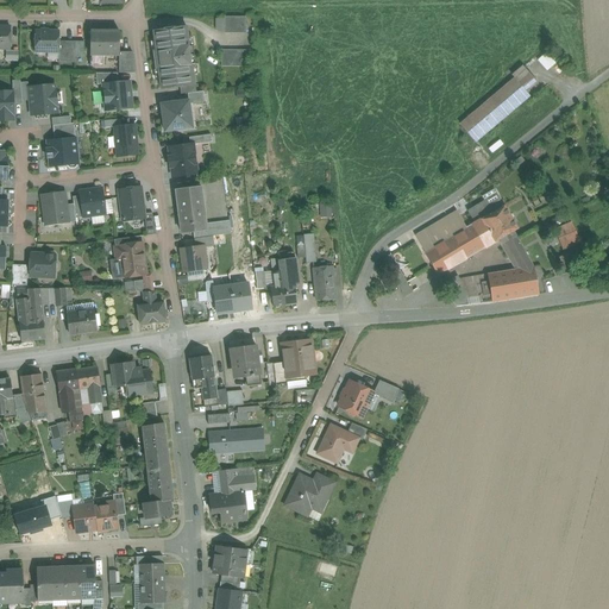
[(246,17),(225,18),(225,33),(246,33),(246,17)]
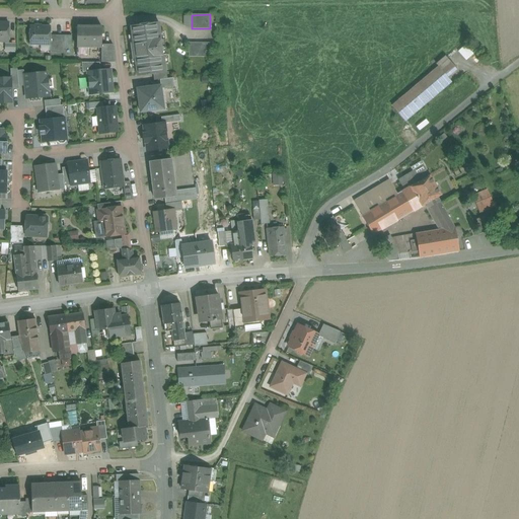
[(9,23),(0,23),(0,42),(8,42),(9,23)]
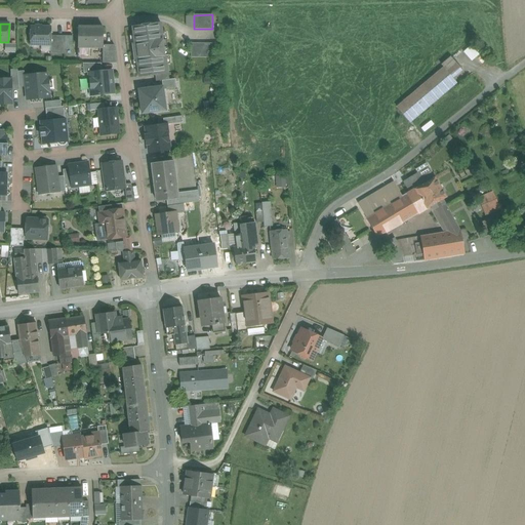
[(161,24),(132,27),(134,44),(133,44),(135,61),(136,61),(138,71),(139,77),(155,75),(167,74),(167,73),(161,24)]
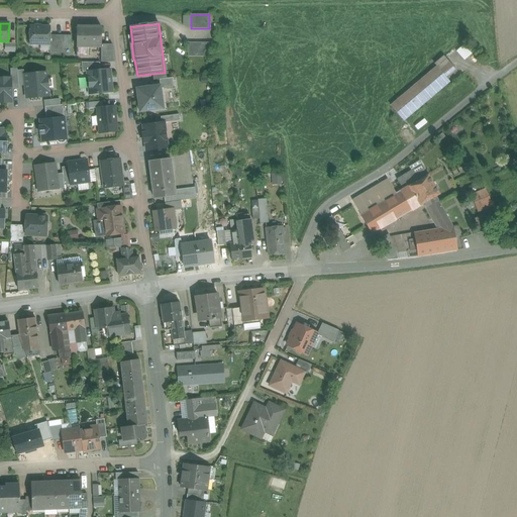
[(50,26),(30,26),(29,44),(42,45),(49,45),(50,35),(50,26)]
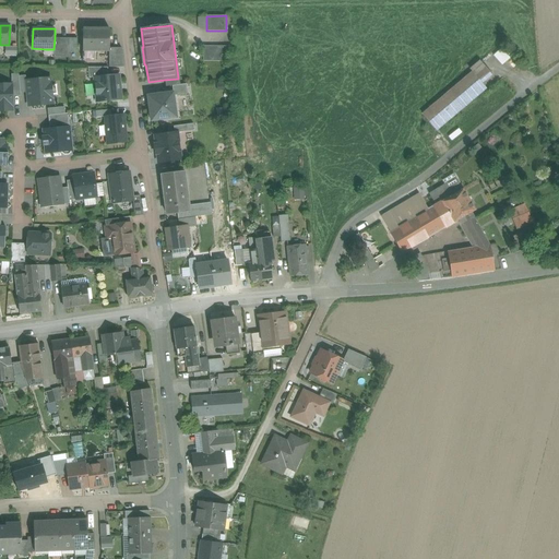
[(109,30),(83,30),(83,51),(95,51),(109,51),(109,48),(109,30)]
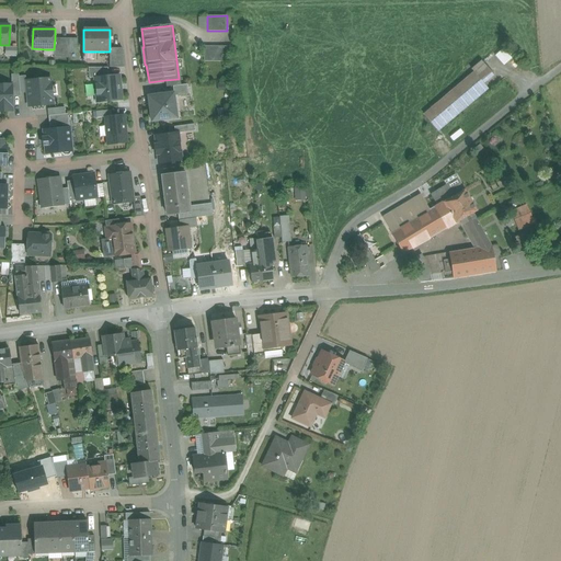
[(6,56),(18,56),(18,46),(6,46),(6,56)]
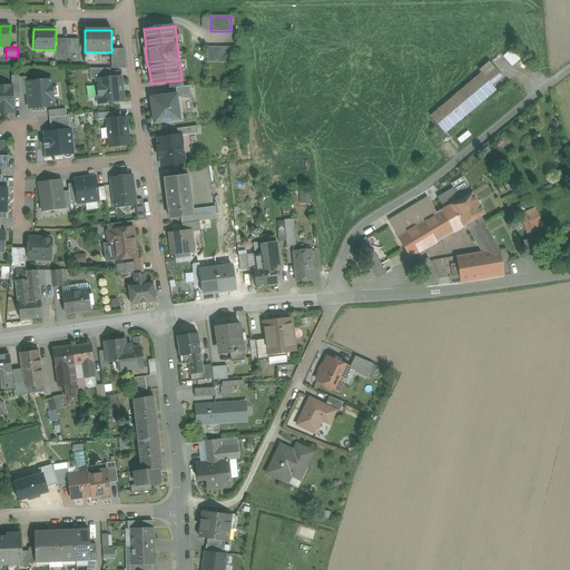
[(234,47),(207,47),(207,62),(234,62),(234,47)]
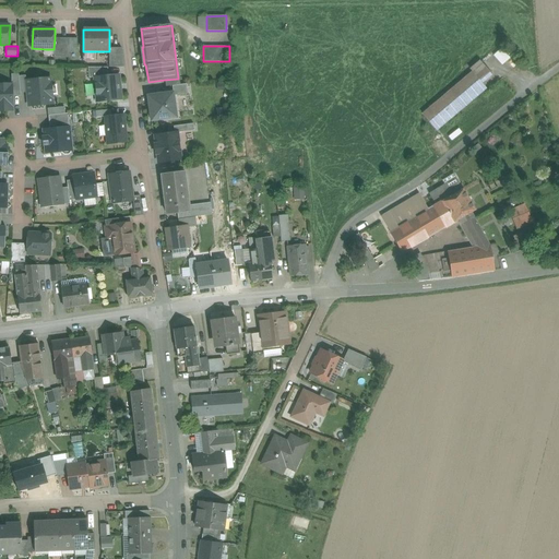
[(121,48),(109,48),(109,51),(109,68),(125,68),(121,48)]
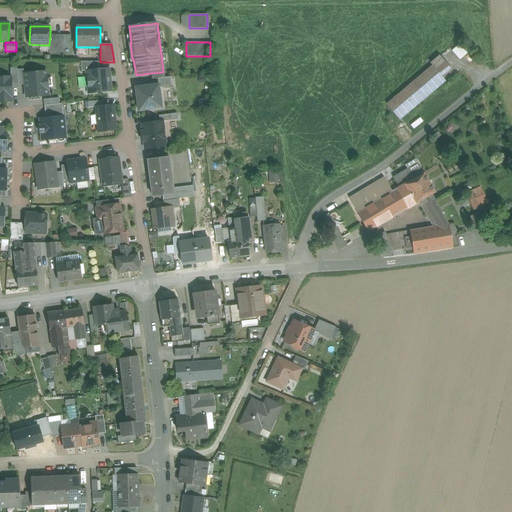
[(460,44),(452,50),(460,59),(468,53),(460,44)]
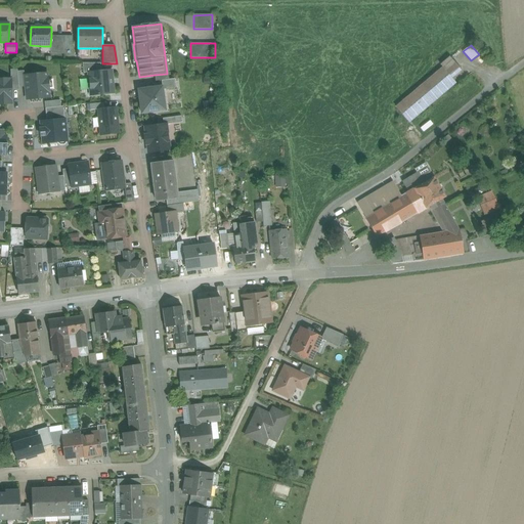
[(78,48),(78,57),(89,57),(89,48),(78,48)]
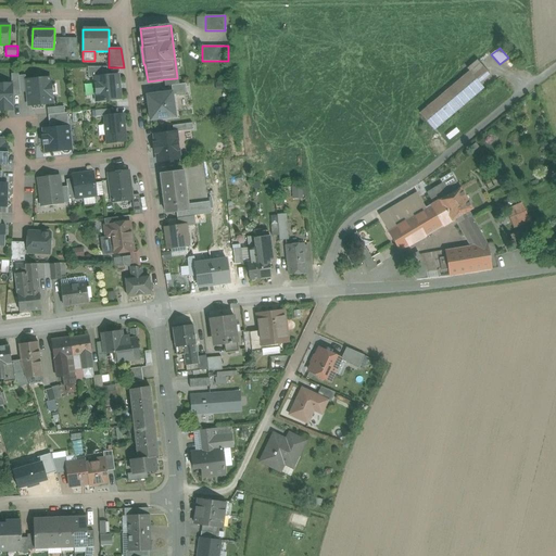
[(470,72),(474,77),(482,70),(477,63),(468,71),(470,72)]
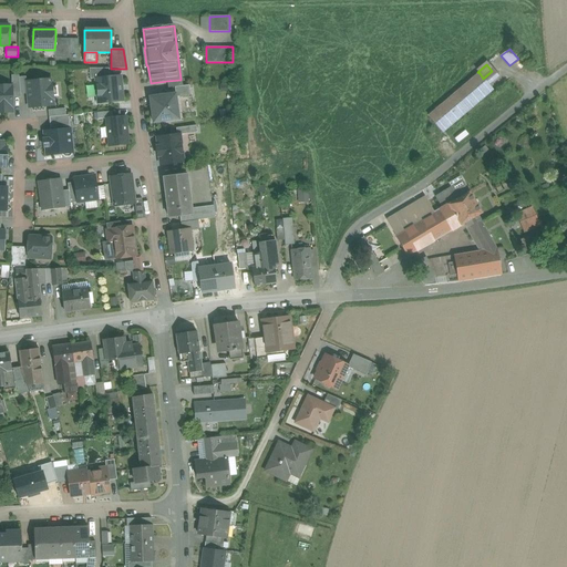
[(110,69),(90,69),(91,80),(96,79),(110,78),(110,69)]
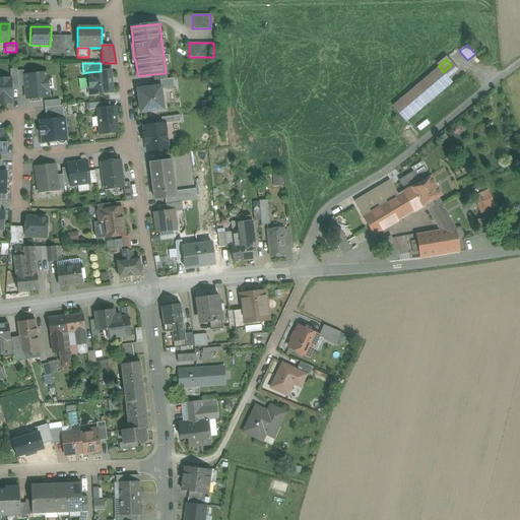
[(443,72),(449,78),(456,71),(451,65),(443,72)]
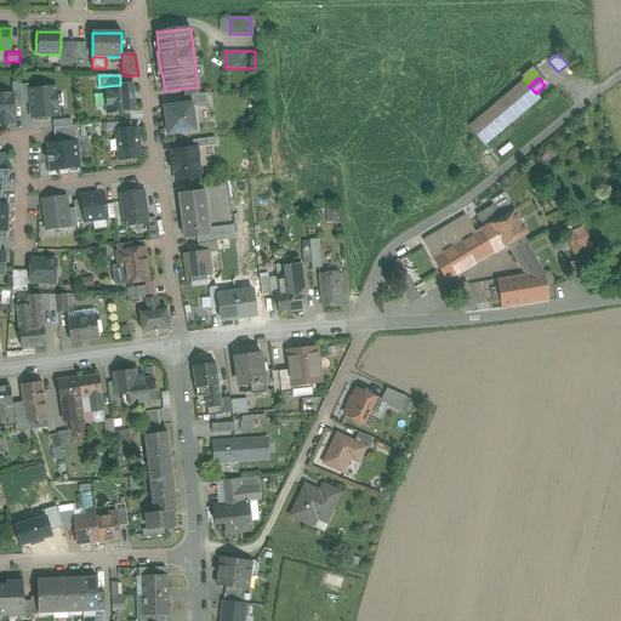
[(529,86),(525,80),(469,127),(477,136),(485,146),(540,98),(536,93),(529,86)]
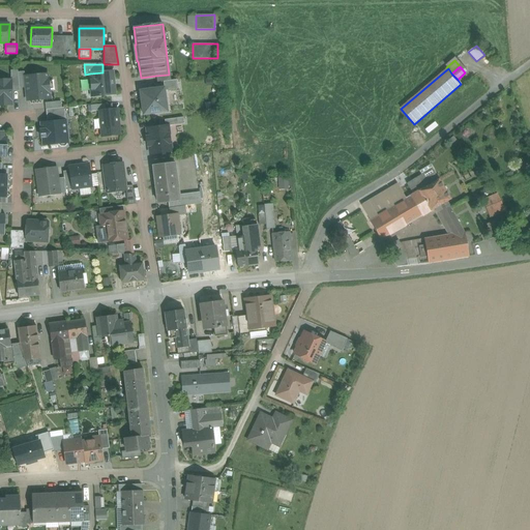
[(11,81),(11,91),(20,91),(18,70),(10,71),(11,81)]
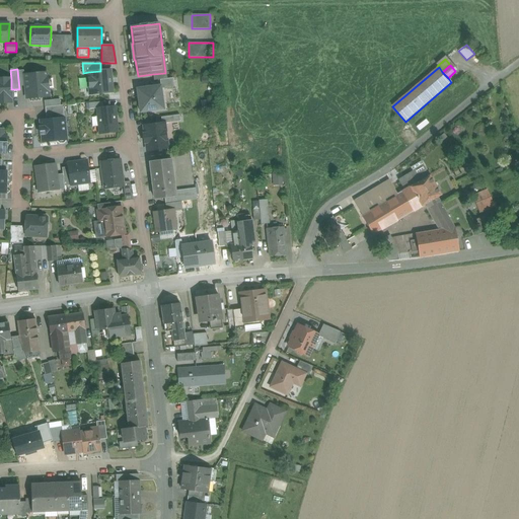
[(100,71),(88,72),(89,88),(90,95),(113,93),(109,70),(100,71)]
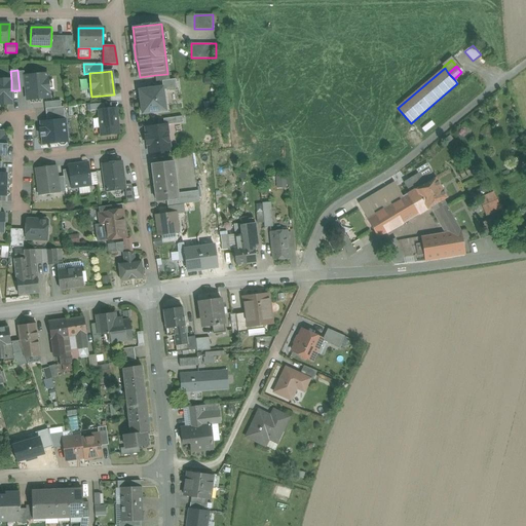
[(43,74),(29,75),(25,76),(27,101),(40,100),(40,99),(46,98),(49,98),(49,94),(48,77),(47,73),(43,74)]
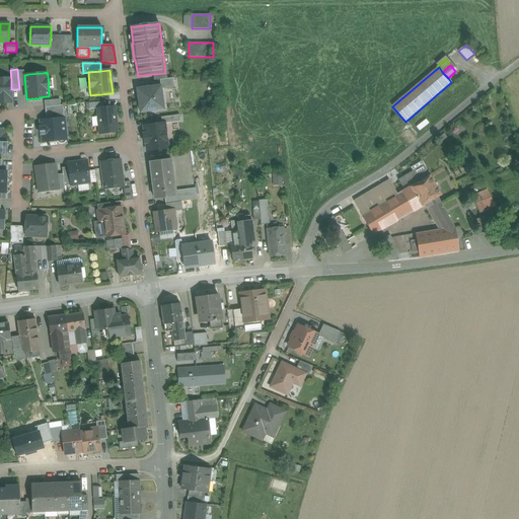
[(165,73),(153,74),(154,81),(160,80),(167,79),(166,72),(165,72),(165,73)]
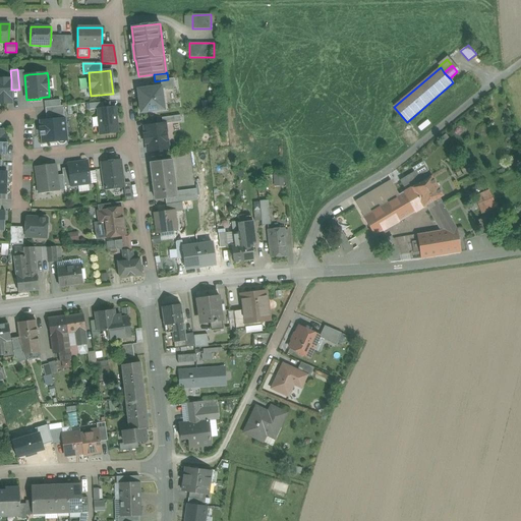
[(11,79),(0,78),(0,103),(12,104),(11,90),(11,79)]
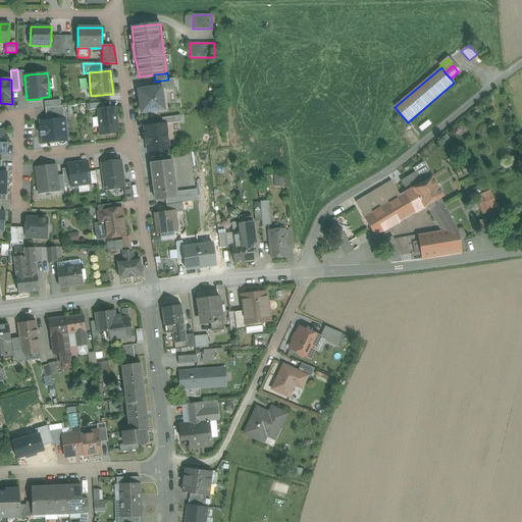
[(168,80),(161,81),(161,87),(162,90),(175,88),(174,79),(168,80)]
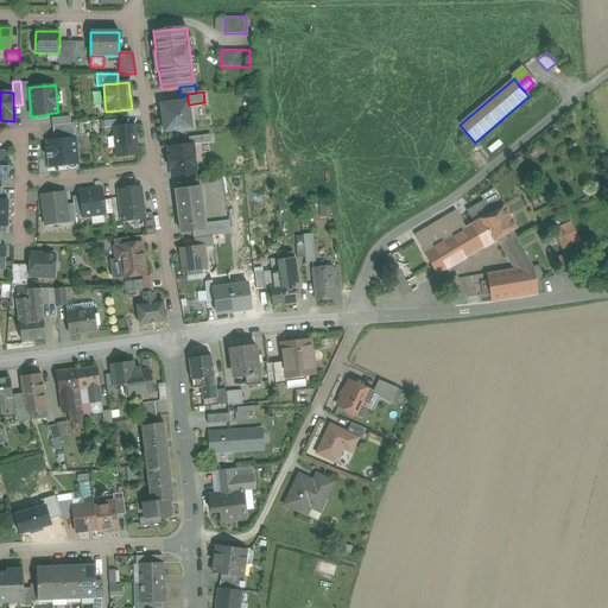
[(188,101),(160,105),(164,132),(192,128),(189,105),(188,101)]
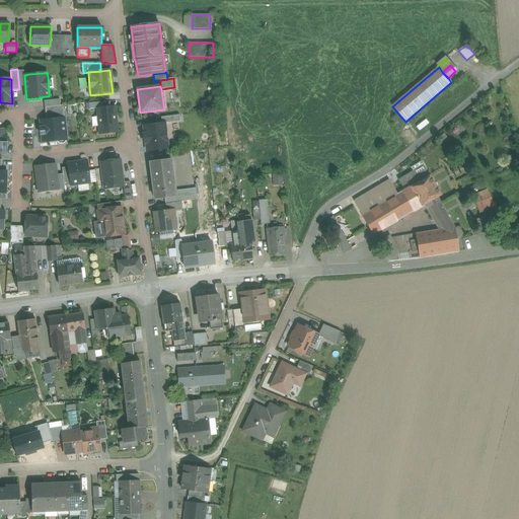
[(63,105),(45,107),(46,118),(64,116),(63,105)]
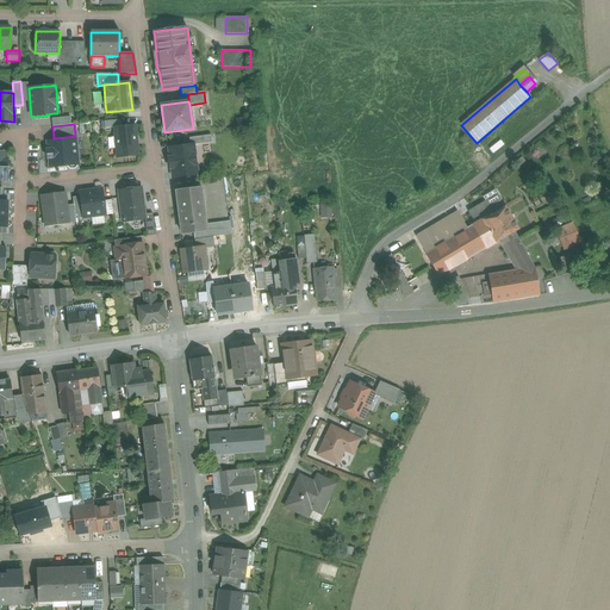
[(135,126),(114,128),(118,157),(138,155),(135,126)]
